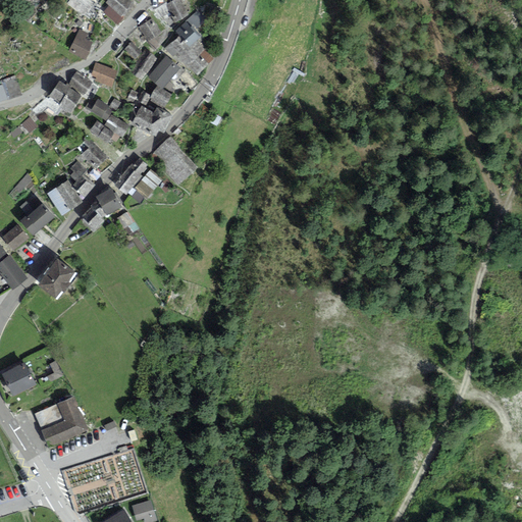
[(90,0),(68,0),(66,4),(83,16),(93,2),(90,0)]
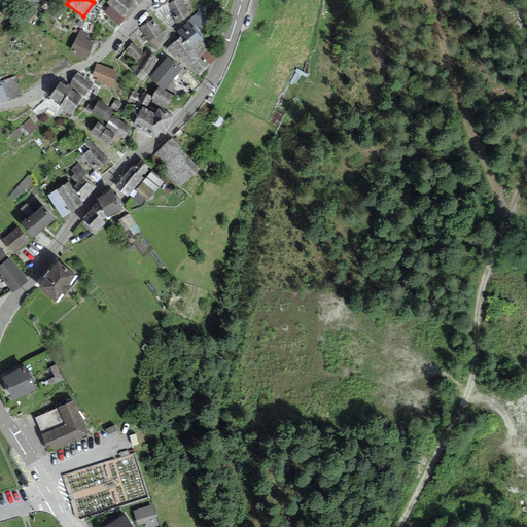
[(135,4),(129,0),(108,0),(106,3),(109,6),(123,18),(135,4)]
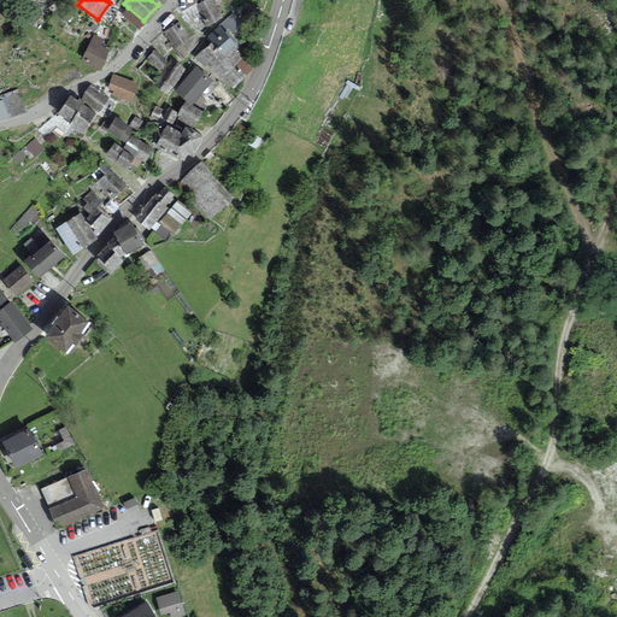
[(223,19),(213,0),(206,0),(195,5),(205,28),(223,19)]
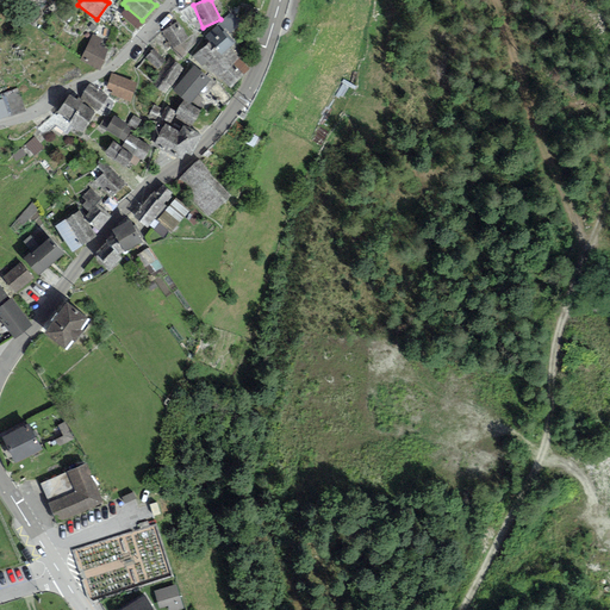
[(199,31),(203,27),(193,5),(192,2),(180,12),(199,31)]
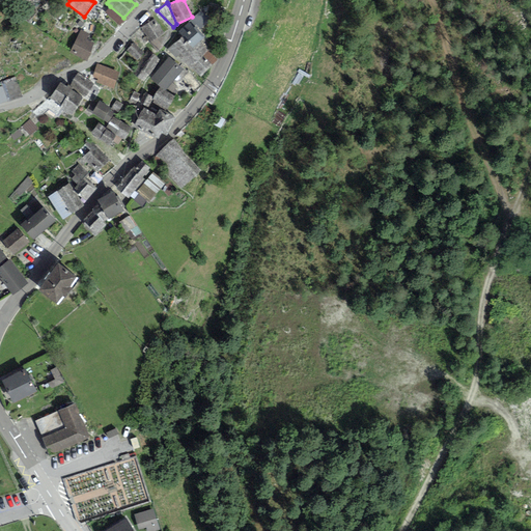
[(126,20),(123,18),(110,6),(105,12),(119,26),(126,20)]
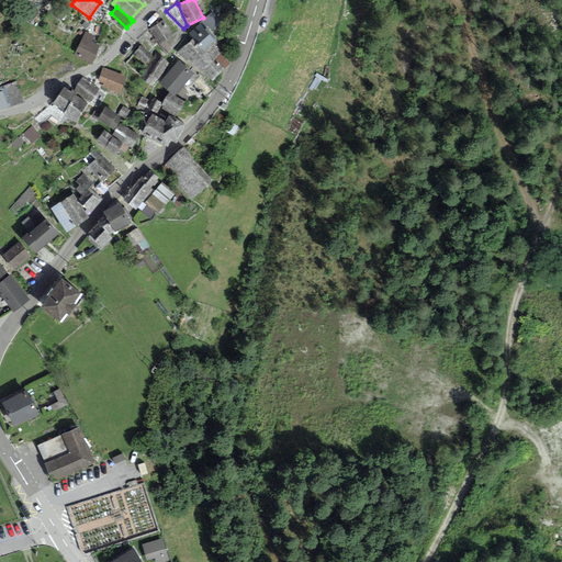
[(204,51),(214,42),(216,41),(209,32),(221,22),(212,12),(199,23),(200,24),(189,34),(204,51)]
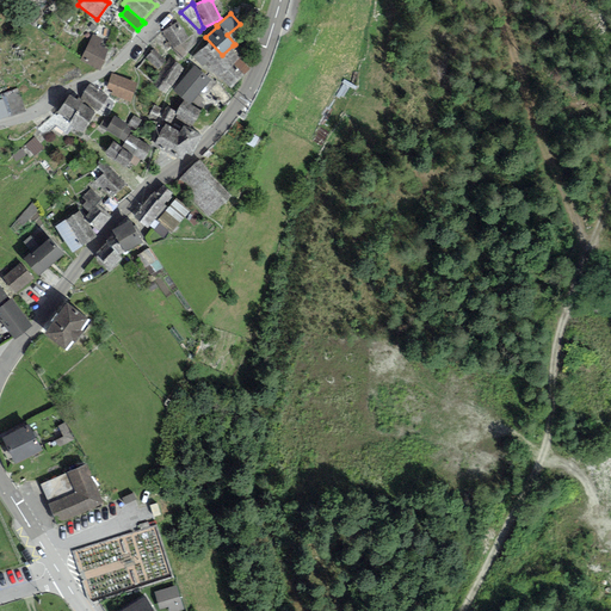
[(189,38),(178,23),(162,32),(173,49),(189,38)]
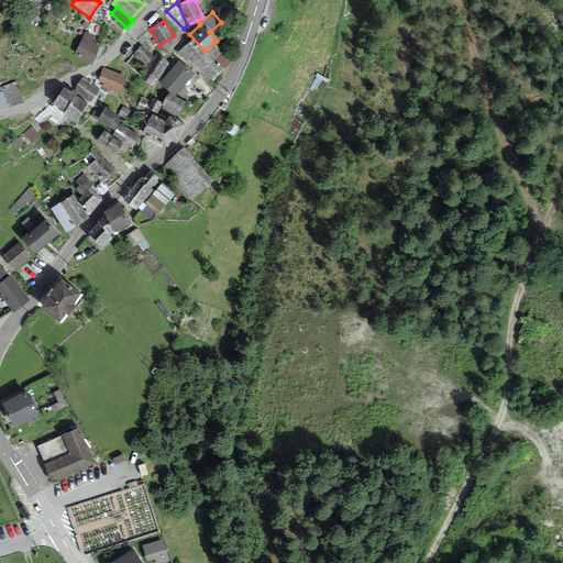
[(95,36),(85,32),(74,55),(92,66),(99,45),(91,42),(95,36)]
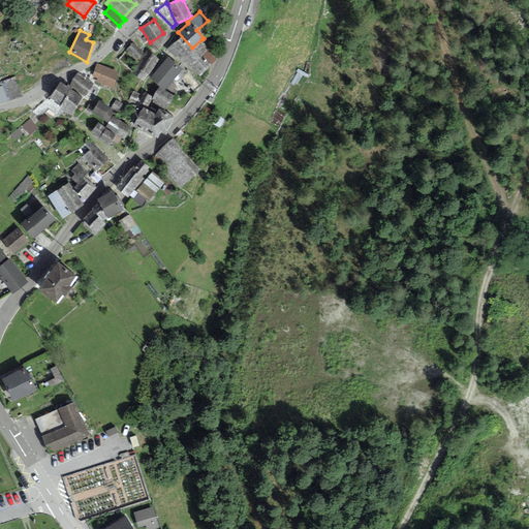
[(178,32),(165,47),(175,58),(177,56),(189,69),(190,68),(207,52),(211,48),(201,39),(192,48),(178,32)]
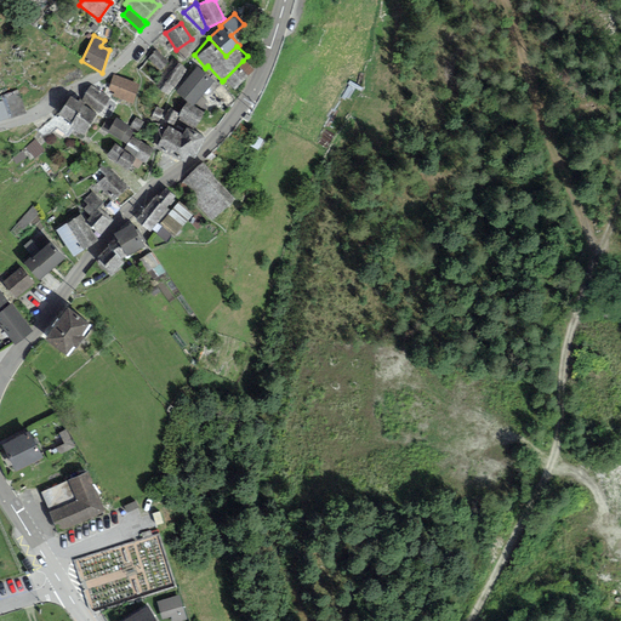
[(157,50),(147,61),(158,72),(169,60),(157,50)]
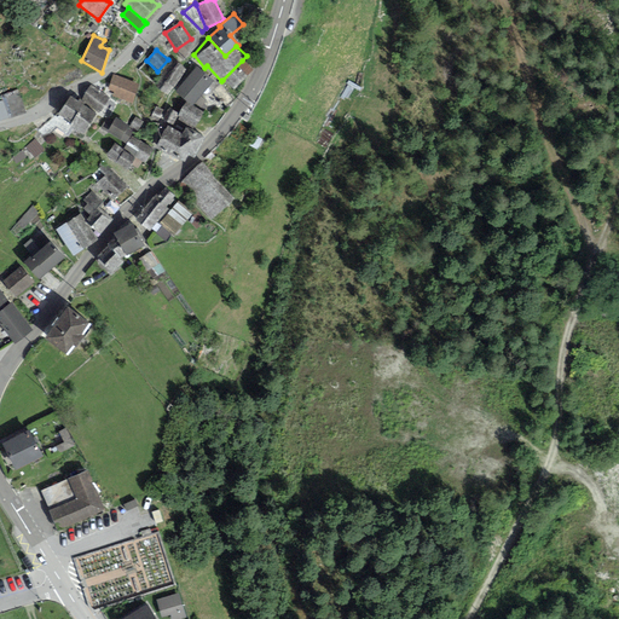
[(186,70),(172,59),(154,86),(168,96),(186,70)]
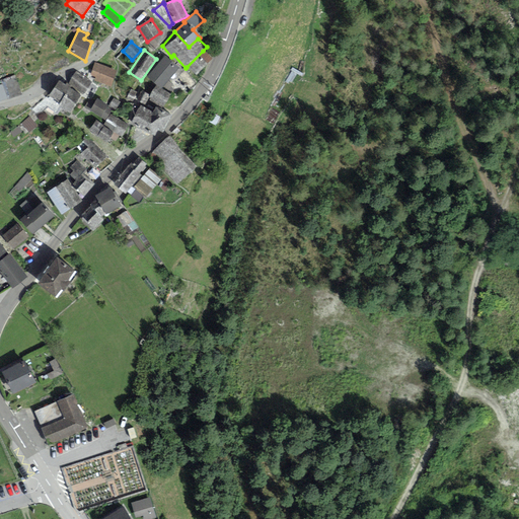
[(213,60),(203,51),(187,67),(197,76),(213,60)]
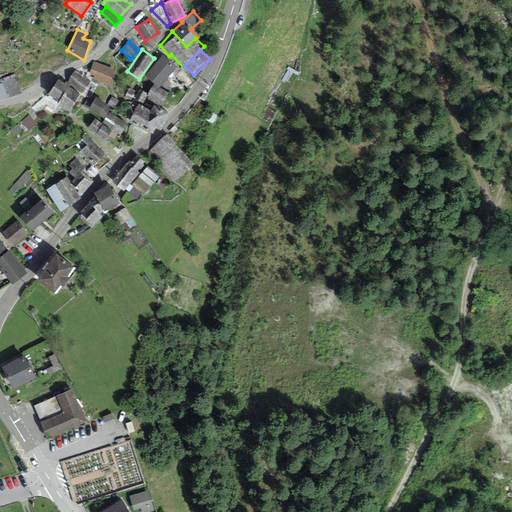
[(176,68),(162,55),(145,75),(155,84),(159,88),(176,68)]
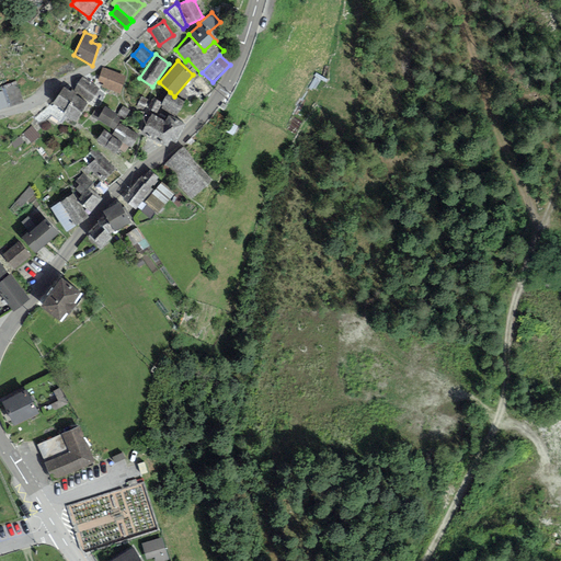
[(126,76),(102,67),(96,81),(103,83),(102,87),(119,93),(126,76)]
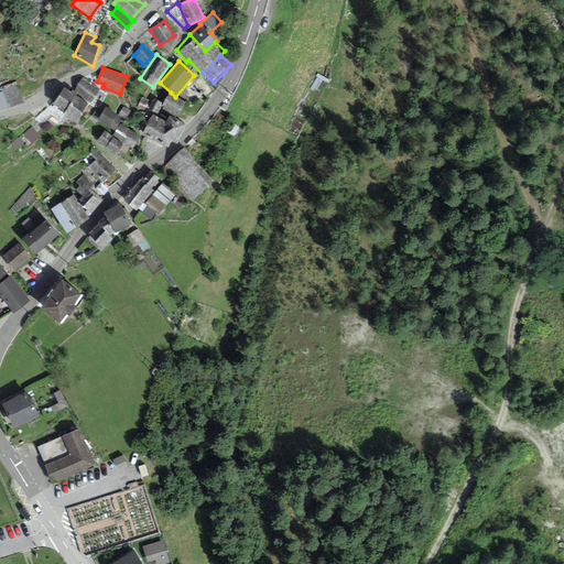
[(83,77),(74,90),(89,104),(99,89),(83,77)]
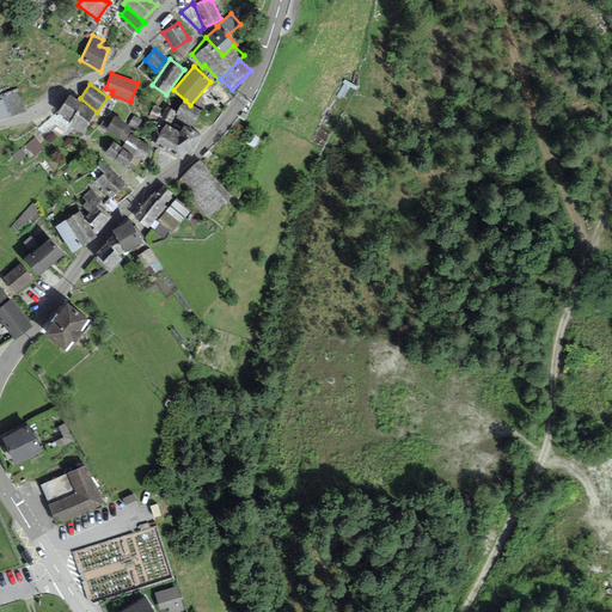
[(17,90),(0,96),(0,116),(23,109),(17,90)]
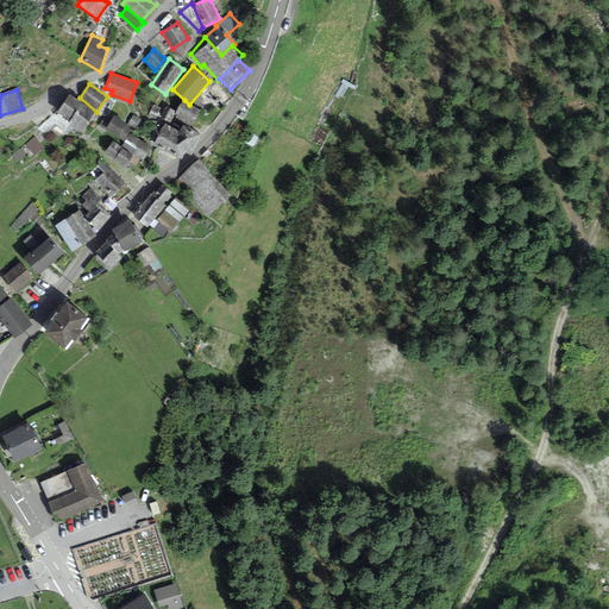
[(76,100),(69,95),(55,114),(81,132),(95,112),(81,104),(83,101),(77,98),(76,100)]
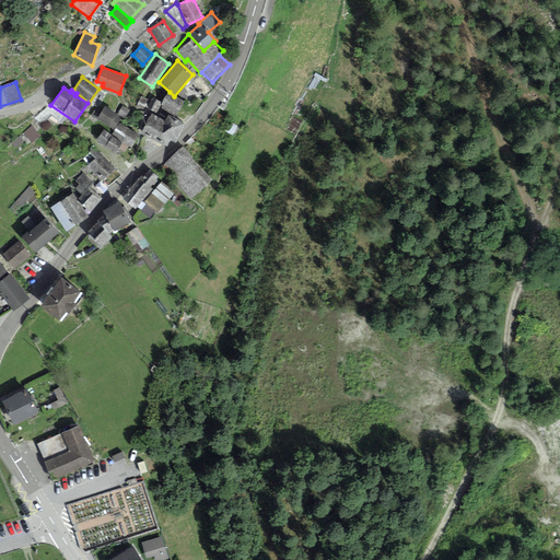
[(174,96),(170,92),(162,104),(160,108),(175,117),(184,104),(174,96)]
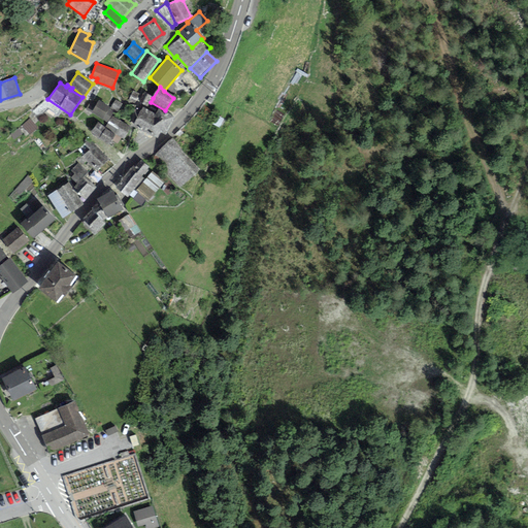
[(151,102),(153,98),(144,93),(142,96),(133,91),(128,100),(142,107),(146,110),(151,102)]
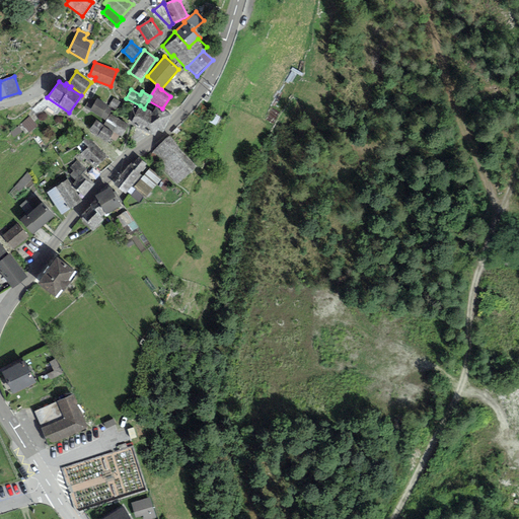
[(121,102),(114,98),(108,106),(116,110),(121,102)]
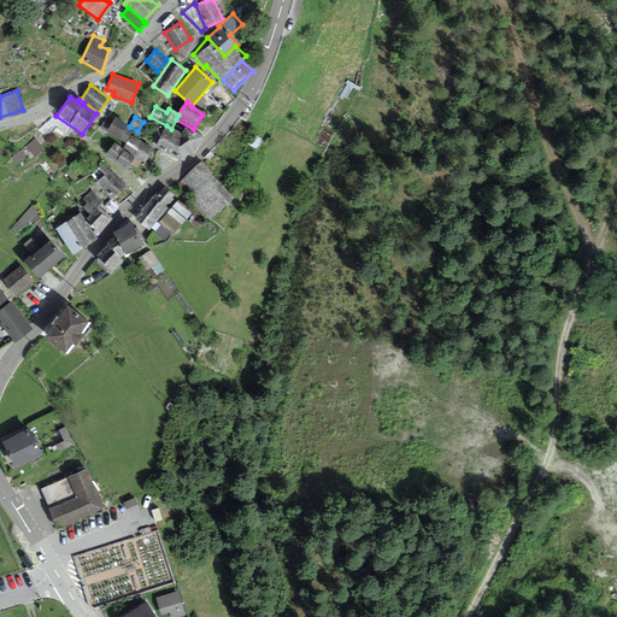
[(104,121),(100,128),(125,144),(133,133),(127,129),(129,125),(116,118),(111,125),(104,121)]
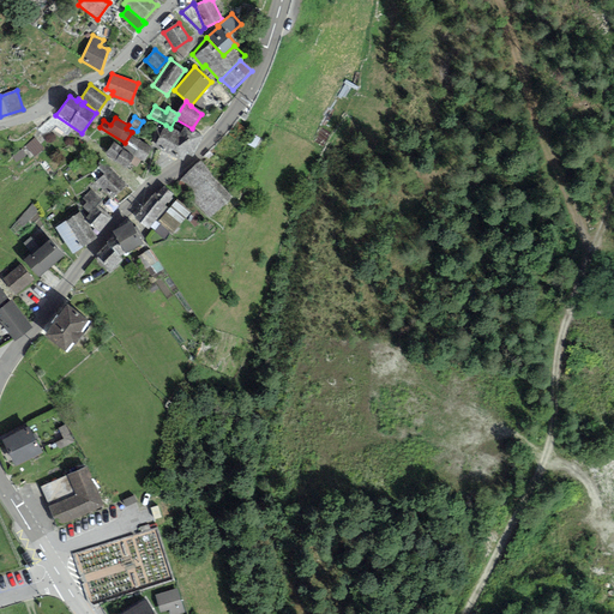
[(170,128),(166,125),(155,148),(182,161),(186,154),(192,157),(202,136),(184,127),(181,133),(170,128)]
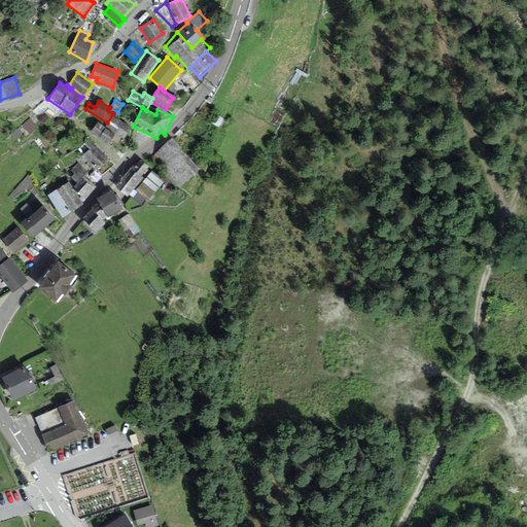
[(130,128),(112,116),(105,127),(115,135),(123,139),(130,128)]
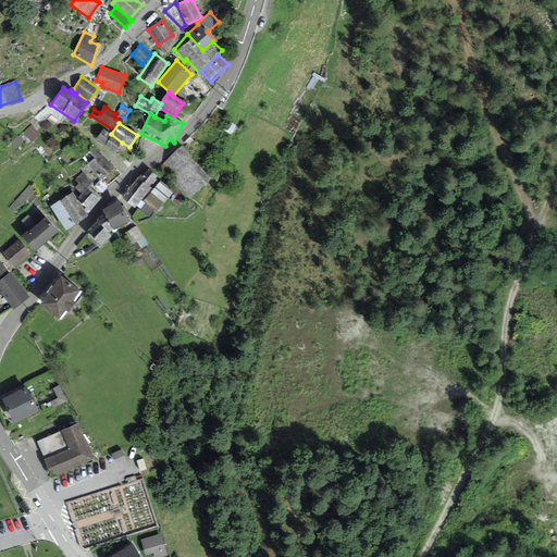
[(38,135),(31,126),(23,133),(31,141),(38,135)]
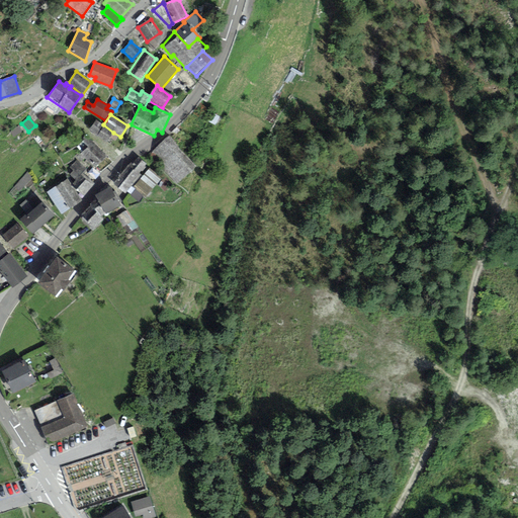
[(103,124),(96,119),(88,131),(106,143),(113,133),(103,124)]
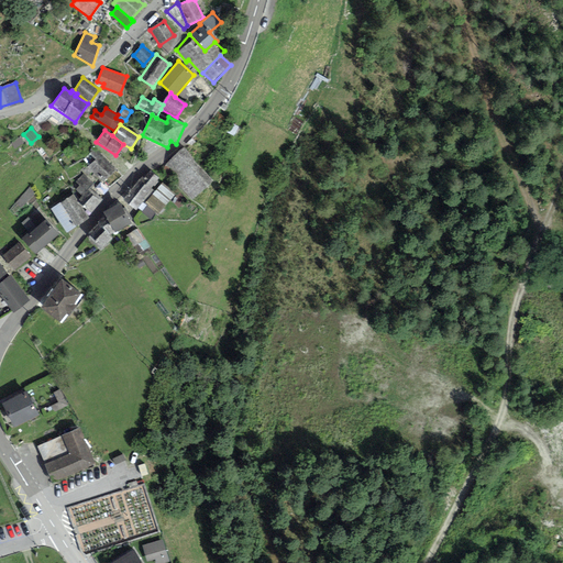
[(95,148),(89,154),(95,159),(88,166),(105,183),(117,170),(95,148)]
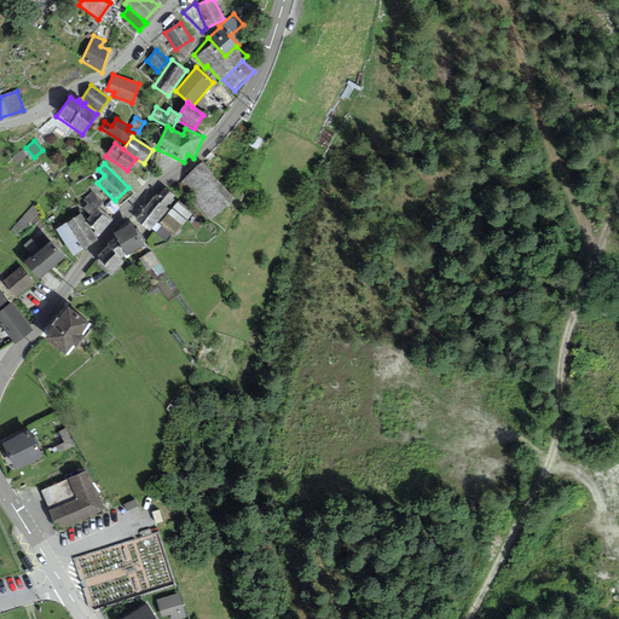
[(202,163),(179,184),(212,220),(235,200),(202,163)]
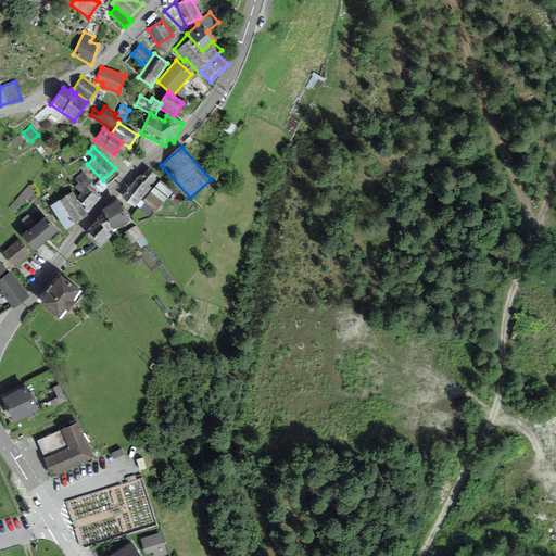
[(140,175),(137,178),(149,187),(152,184),(154,186),(158,180),(155,178),(158,176),(148,168),(142,176),(140,175)]
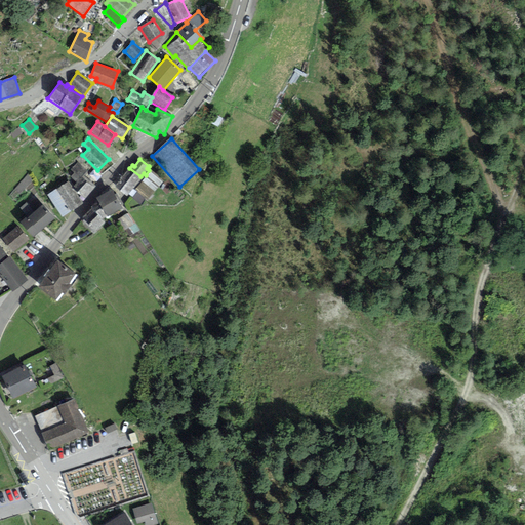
[(87,171),(76,163),(71,170),(74,173),(71,177),(77,183),(74,187),(79,191),(77,192),(85,199),(95,187),(83,176),(87,171)]
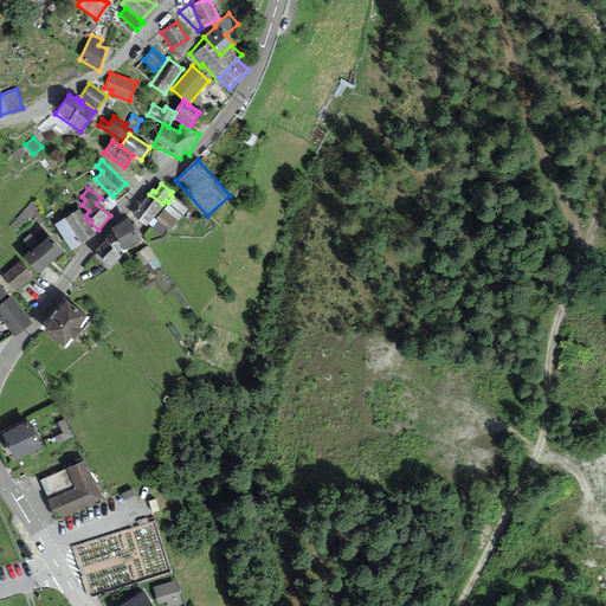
[(162,204),(149,194),(133,216),(146,226),(162,204)]
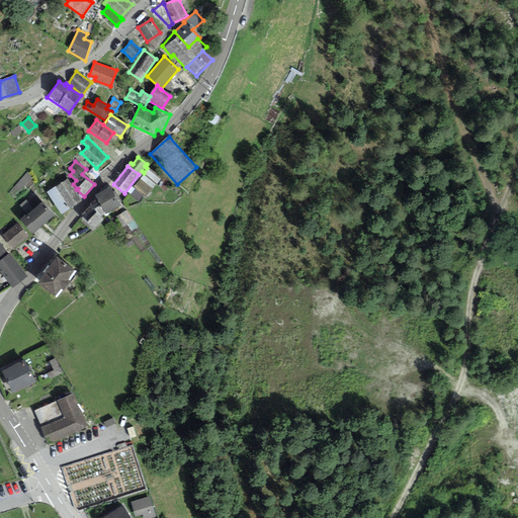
[(161,178),(149,169),(134,187),(146,197),(161,178)]
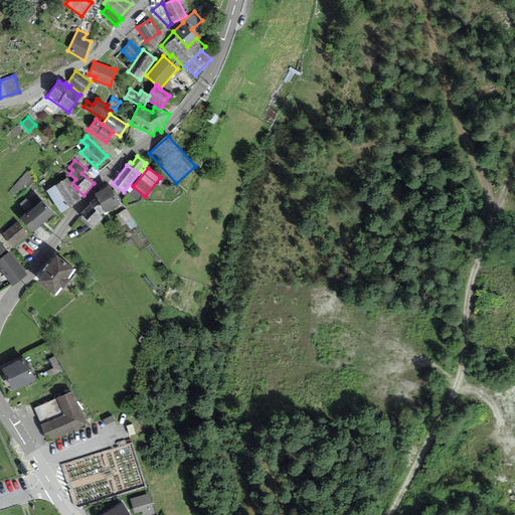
[(46,191),(60,213),(81,199),(66,177),(46,191)]
